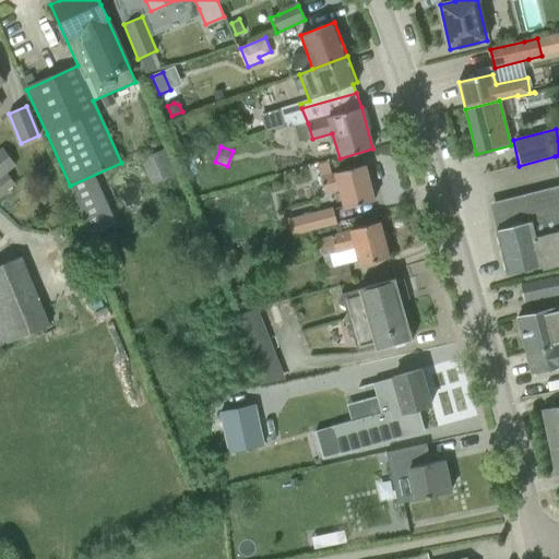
[(168,150),(144,158),(155,185),(178,176),(168,150)]
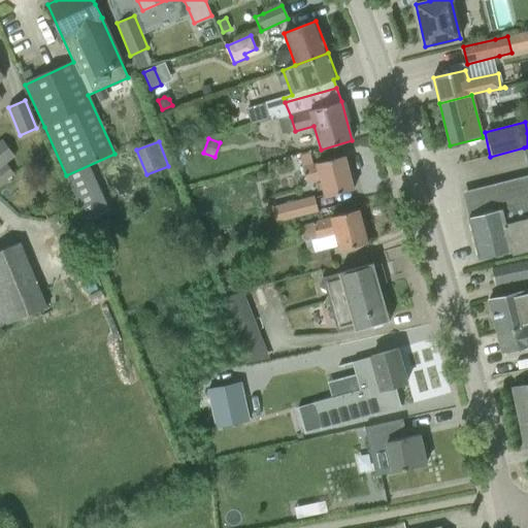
[(527,175),(515,179),(495,185),(495,187),(465,194),(471,217),(468,218),(479,259),(510,251),(512,254),(527,250),(527,146),(524,147),(527,165),(527,175)]
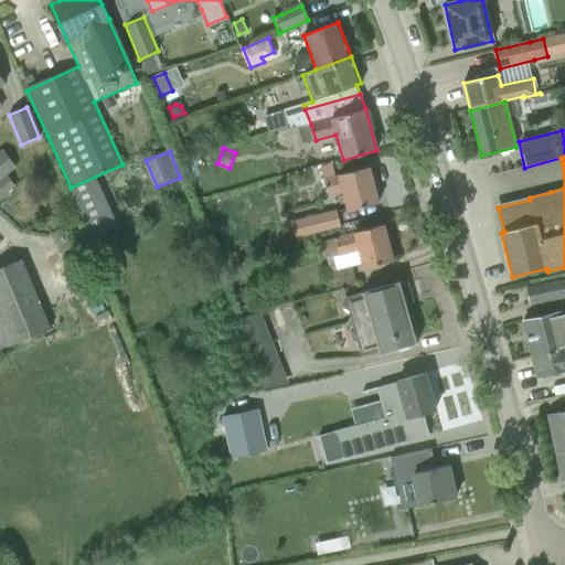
[(339,177),(323,180),(328,194),(342,191),(348,211),(356,209),(377,203),(369,168),(348,173),(339,174),(339,177)]
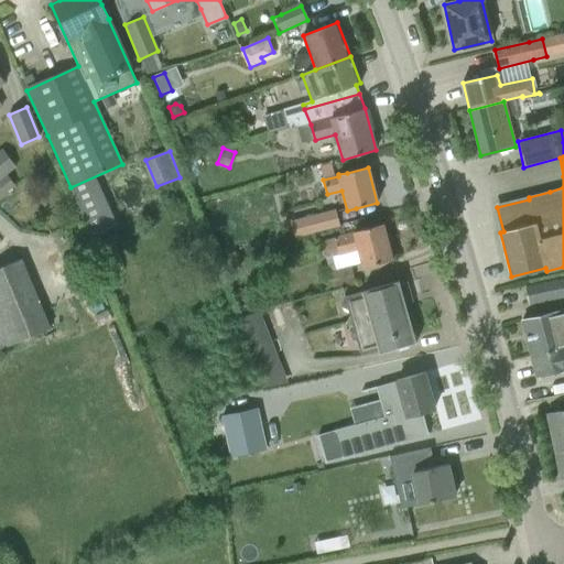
[(6,176),(0,180),(0,196),(13,186),(6,176)]
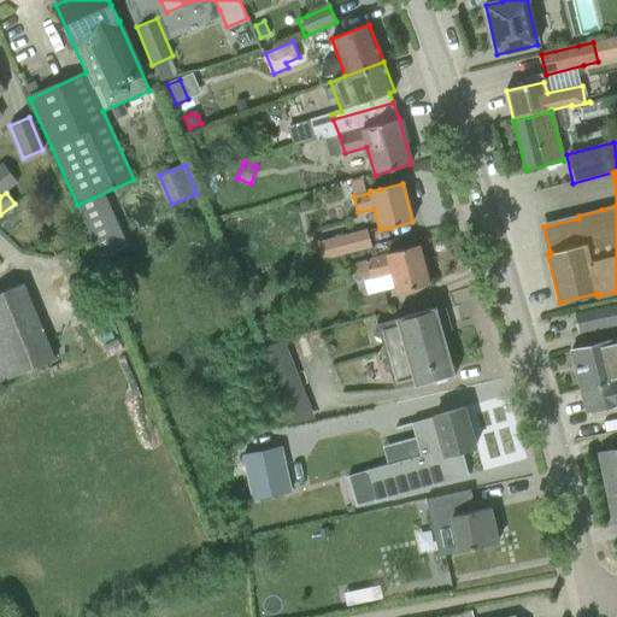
[(323,239),(328,259),(377,248),(372,229),(323,239)]
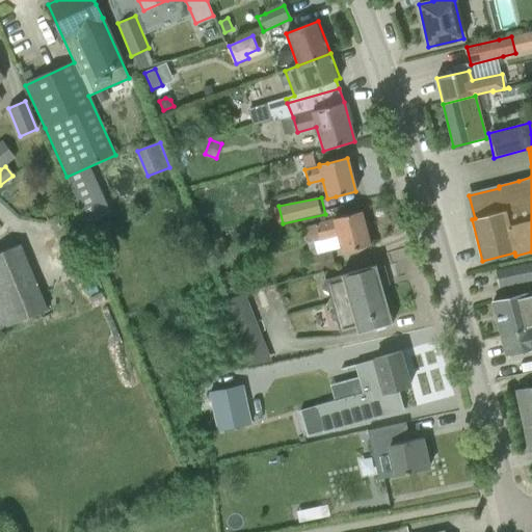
[(338,236),(342,253),(350,250),(370,245),(362,211),(341,216),(333,219),(334,220),(315,225),(319,241),(338,236)]
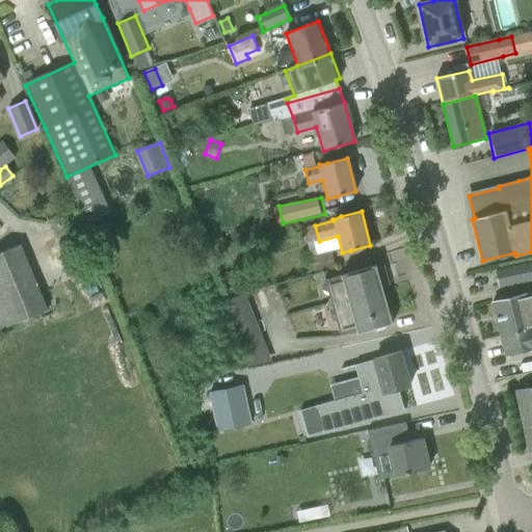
[(0,253),(0,327),(49,311),(22,244),(0,253)]
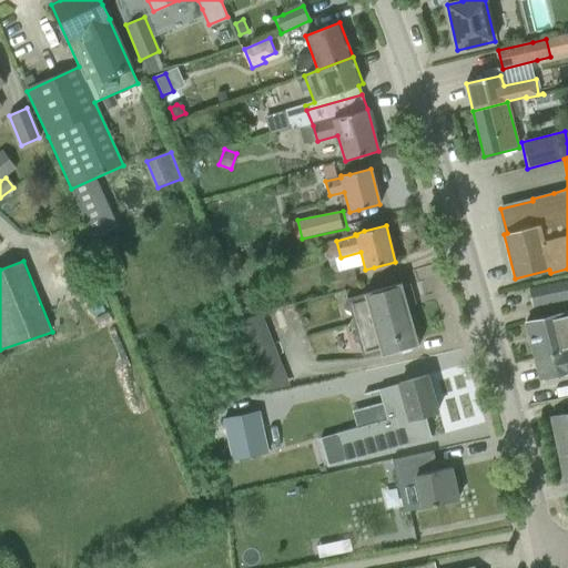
[(567,281),(529,288),(534,306),(567,298),(567,281)]
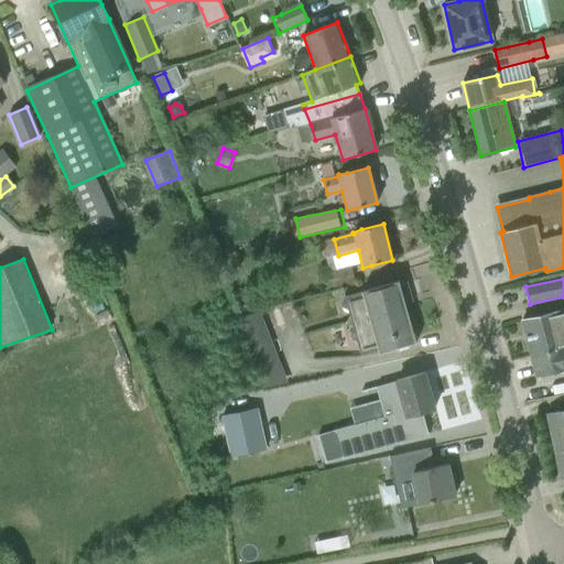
[(357,342),(360,356),(379,351),(379,354),(416,343),(405,305),(413,303),(407,283),(400,285),(399,281),(361,292),(344,297),(345,301),(340,306),(347,311),(349,315),(345,323),(351,326),(354,332),(349,338),(357,342)]
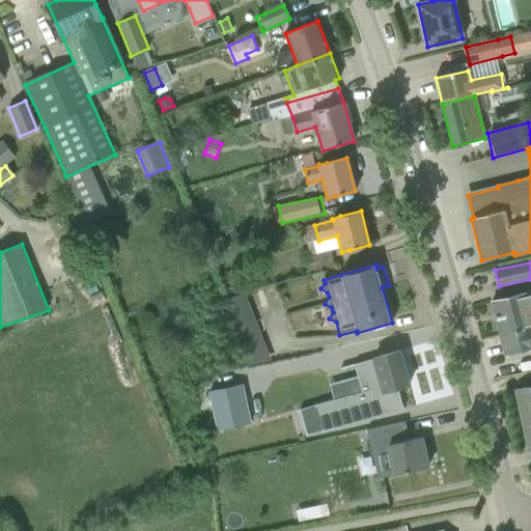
[(530,291),(492,302),(500,336),(530,328),(530,291)]
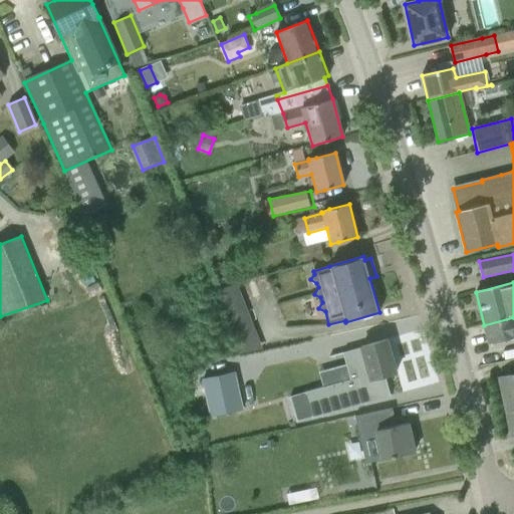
[(219,305),(241,296),(239,290),(217,298),(219,305)]
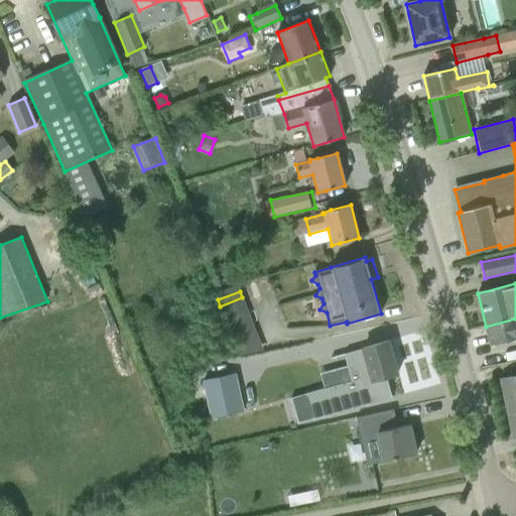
[(224,314),(246,306),(242,297),(220,306),(224,314)]
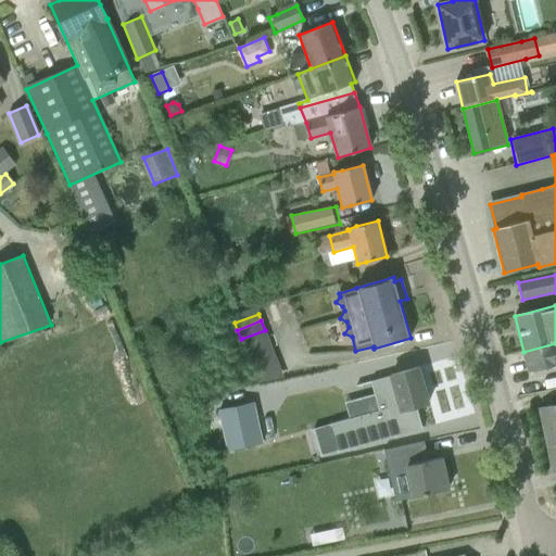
[(273,351),(265,330),(241,339),(249,361),(273,351)]
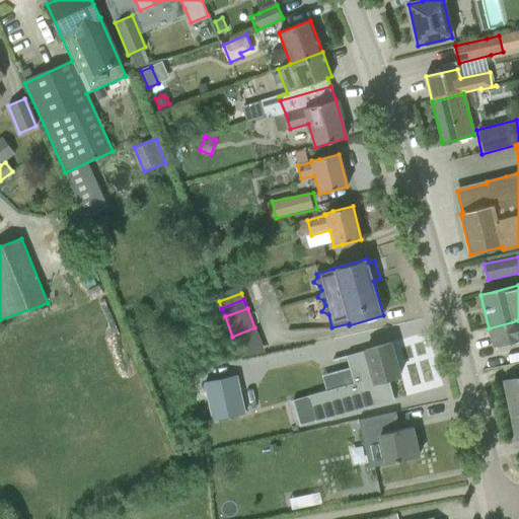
[(518,320),(489,328),(493,346),(518,339),(518,320)]
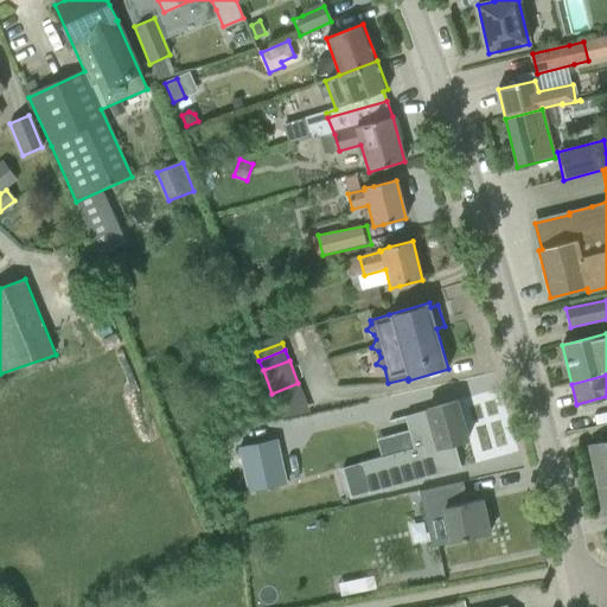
[(415,449),(359,465),(368,494),(461,468),(454,443),(468,439),(458,402),(406,416),(415,449)]
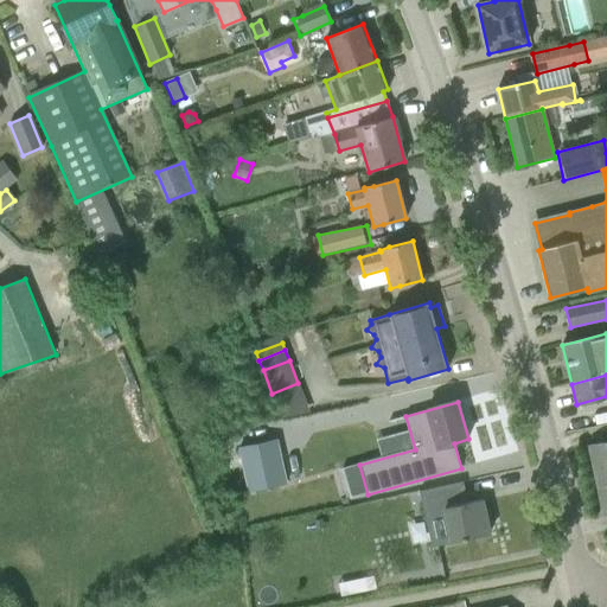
[(248,491),(285,484),(276,439),(238,447),(248,491)]
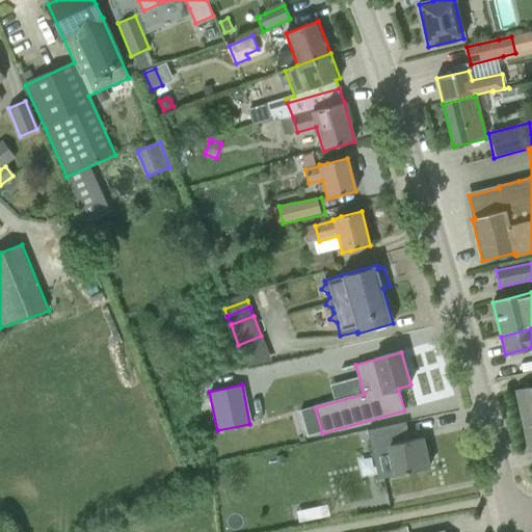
[(531,388),(516,391),(529,452),(531,451),(531,388)]
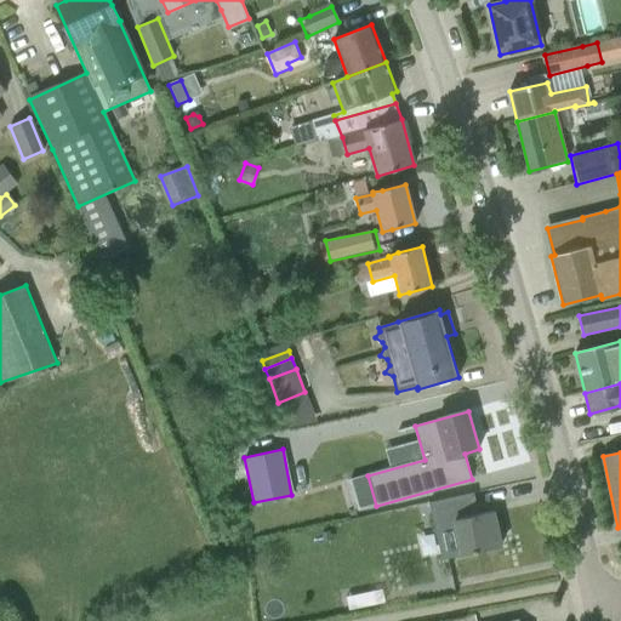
[(474,496),(436,505),(442,534),(457,530),(462,556),(501,547),(493,511),(478,514),(474,496)]
